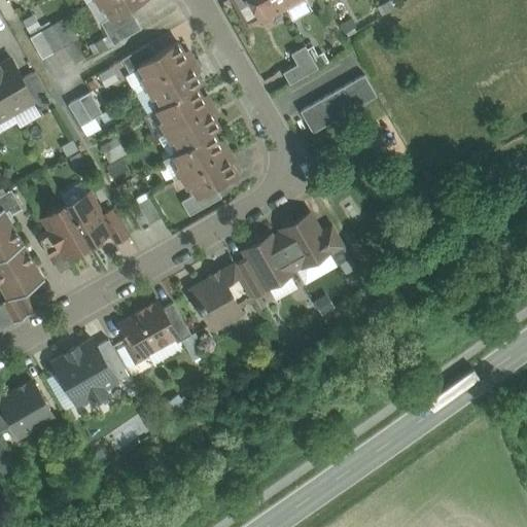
[(101,0),(110,16),(111,18),(129,8),(142,0),(101,0)]
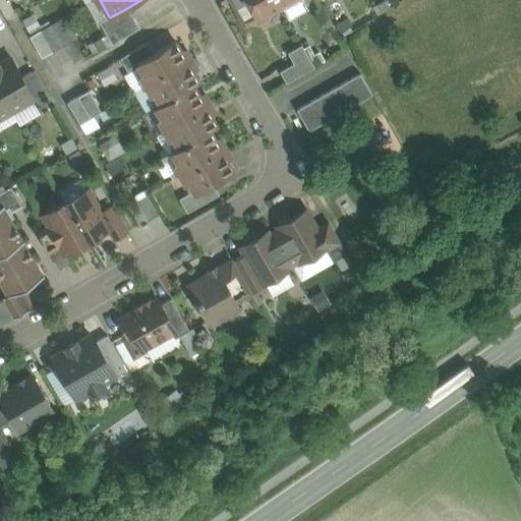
[(276,0),(230,0),(235,8),(246,2),(257,20),(269,13),(270,15),(281,9),(276,0)]
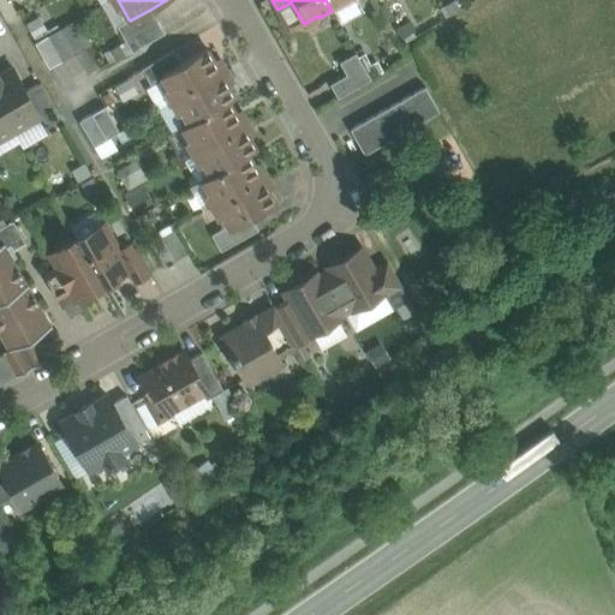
[(326,0),(332,11),(345,3),(344,1),(345,0),(326,0)]
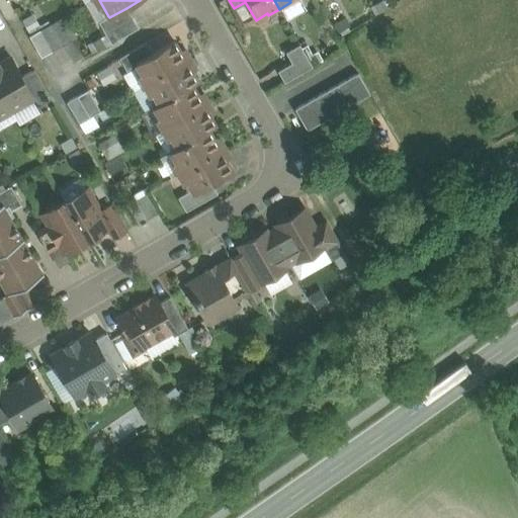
[(126,8),(109,17),(108,16),(98,22),(105,33),(110,31),(110,30),(133,17),(126,8)]
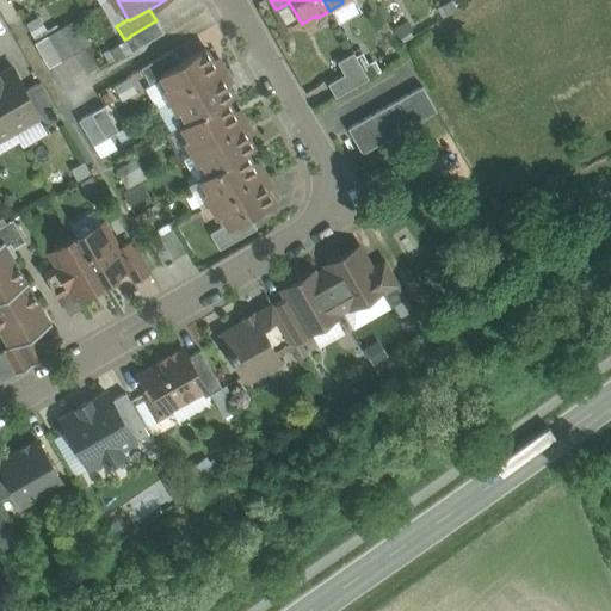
[(29,22),(36,37),(49,31),(42,16),(29,22)]
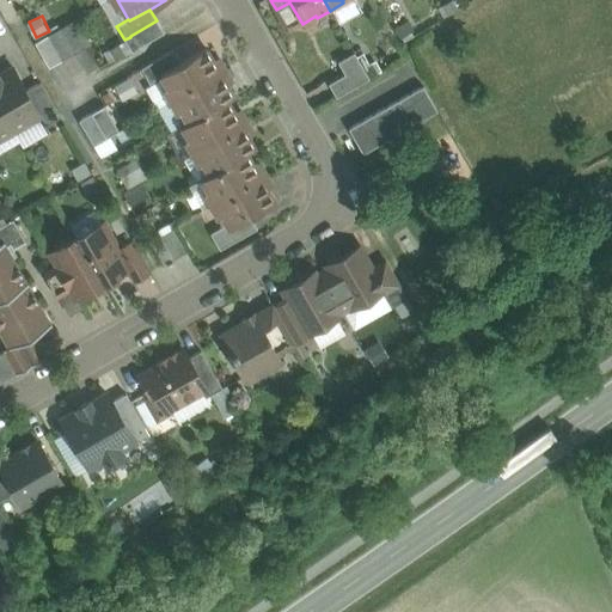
[(157,20),(130,36),(130,37),(138,48),(164,32),(157,20)]
